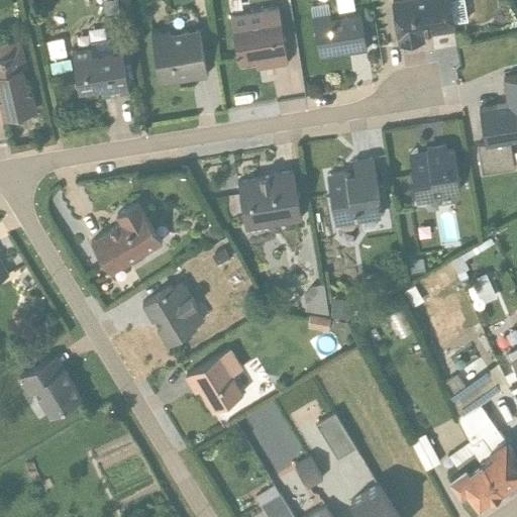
[(417,0),(391,4),(398,47),(424,43),(423,38),(453,33),(452,24),(466,22),(462,0),(449,2),(448,0),(417,0)]
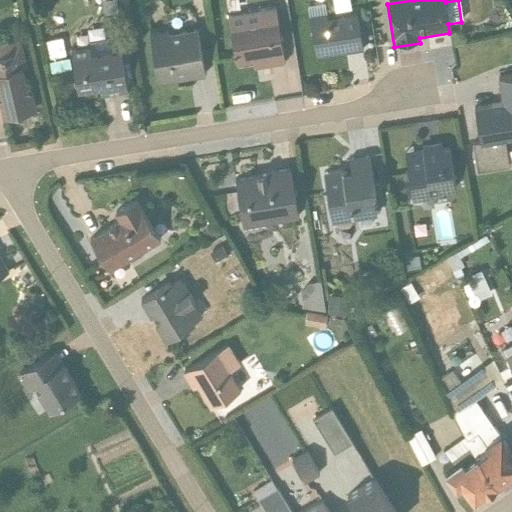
[(323,5),(307,8),(315,60),(363,52),(357,16),(326,21),(323,5)]
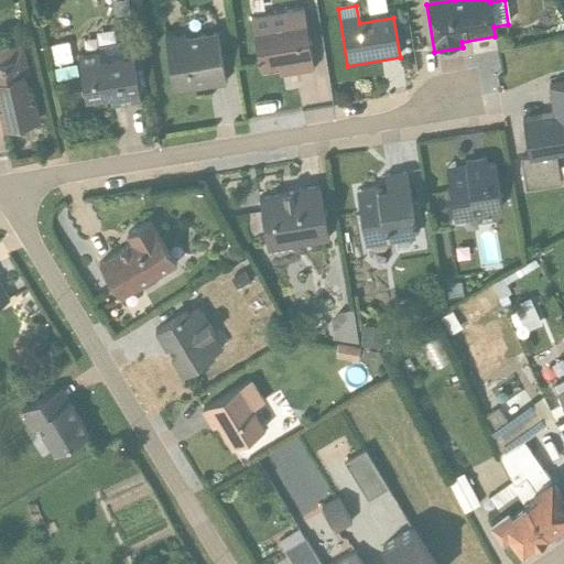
[(302,10),(251,19),(260,72),(277,69),(279,78),(313,72),(302,10)]
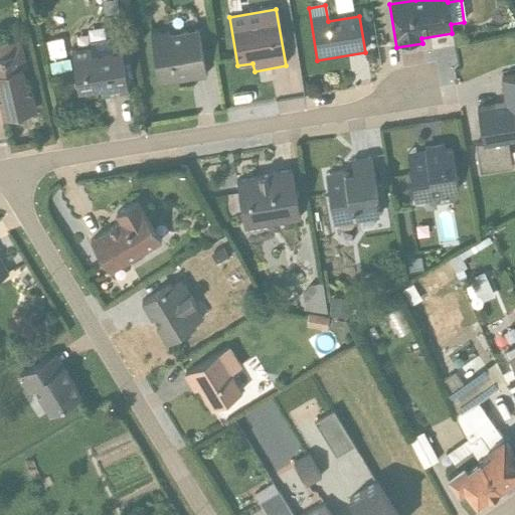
[(158,87),(206,78),(198,31),(168,35),(166,30),(149,33),(158,87)]
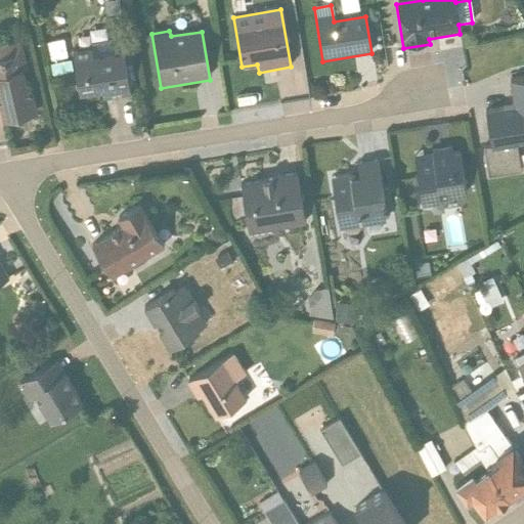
[(62,41),(46,44),(49,62),(66,59),(62,41)]
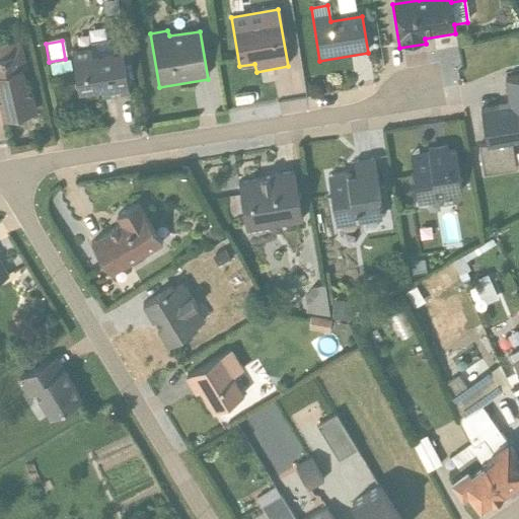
[(128,90),(135,89),(130,65),(125,66),(122,51),(109,53),(107,42),(89,45),(90,50),(71,53),(78,94),(100,90),(101,98),(129,93),(128,90)]
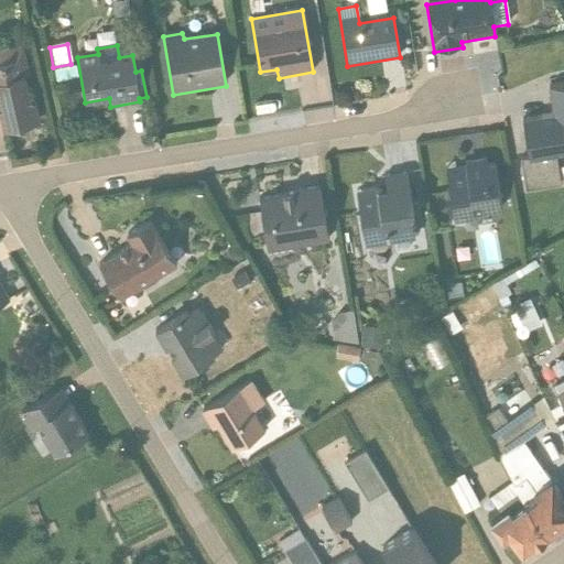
[(0,120),(2,131),(40,122),(22,47),(18,47),(0,51),(0,120)]
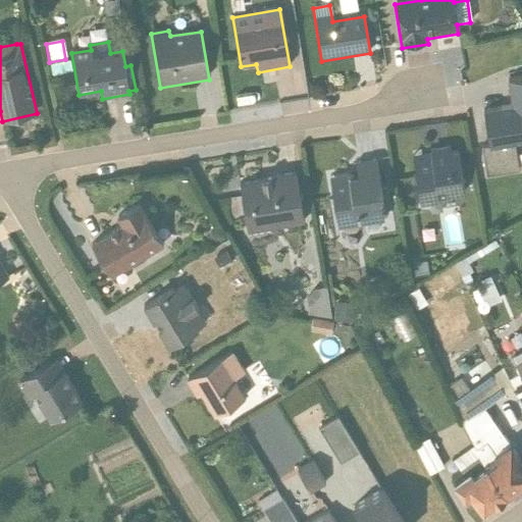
[(521,143),(521,79),(508,81),(512,107),(482,112),(488,147),(481,149),(485,175),(518,170),(514,145),(521,143)]
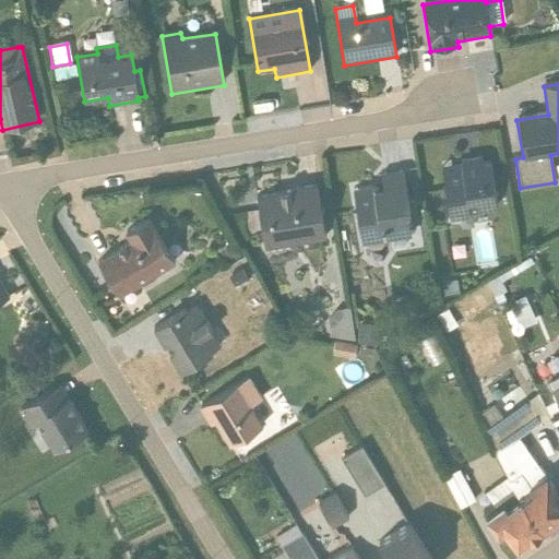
[(450,223),(486,217),(485,211),(498,209),(490,163),(482,164),(480,158),(460,162),(460,165),(441,167),(444,188),(441,189),(445,214),(449,213),(450,223)]
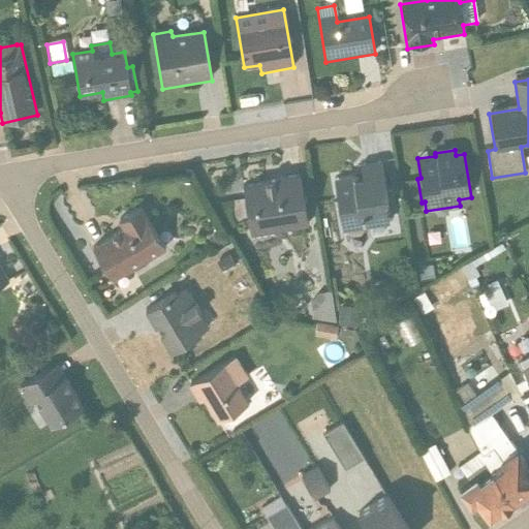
[(391,219),(381,162),(360,165),(361,176),(334,180),(342,234),(345,232),(351,237),(361,236),(364,229),(387,225),(386,220),(391,219)]
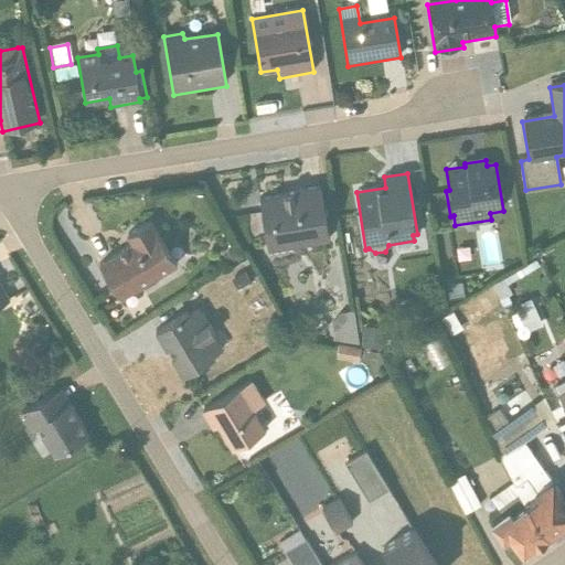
[(329,244),(321,188),(292,192),(292,195),(259,201),(267,253),(329,244)]
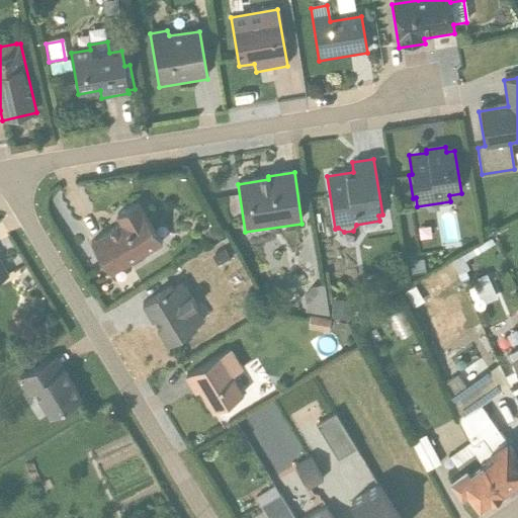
[(160,246),(138,205),(116,218),(121,227),(91,245),(109,276),(160,246)]
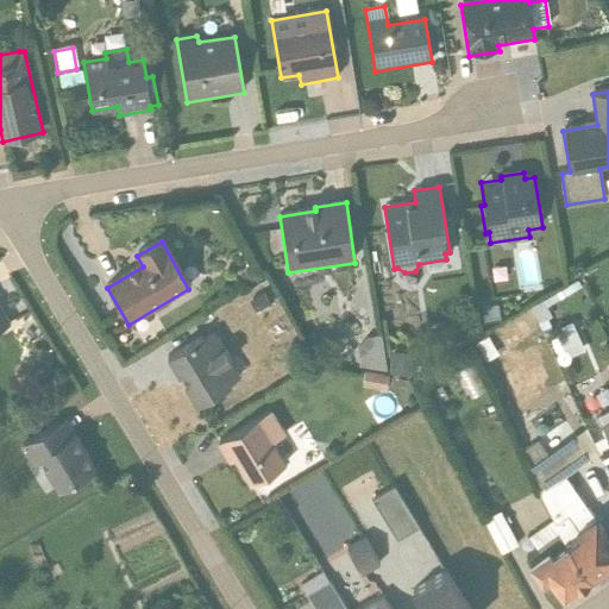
[(538,264),(520,268),(523,292),(541,289),(538,264)]
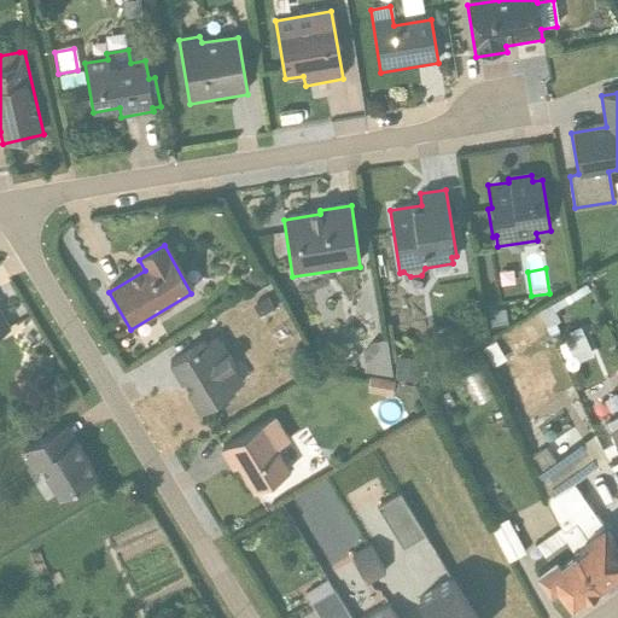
[(537,315),(553,347),(558,344),(546,319),(582,298),(590,313),(595,309),(588,295),(589,293),(586,289),(581,292),(537,315)]
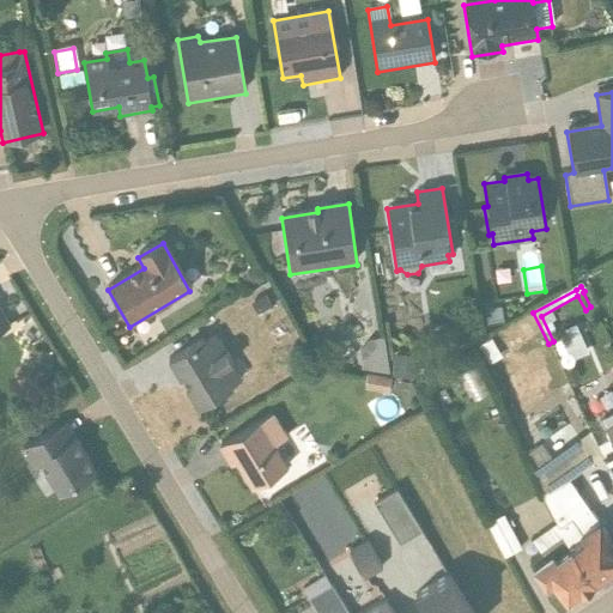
[(486,327),(502,325),(499,310),(484,311),(486,327)]
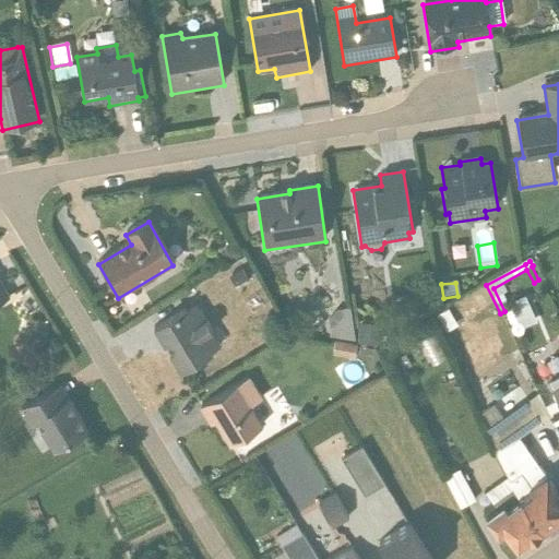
[(533,317),(527,304),(510,310),(515,323),(533,317)]
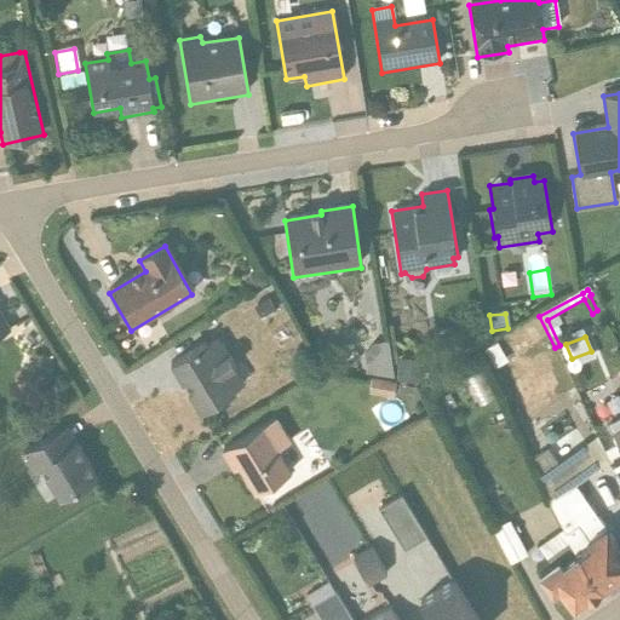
[(205,345),(170,367),(182,386),(185,385),(187,385),(191,394),(188,397),(200,417),(236,395),(235,392),(244,386),(218,342),(207,348),(205,345)]
